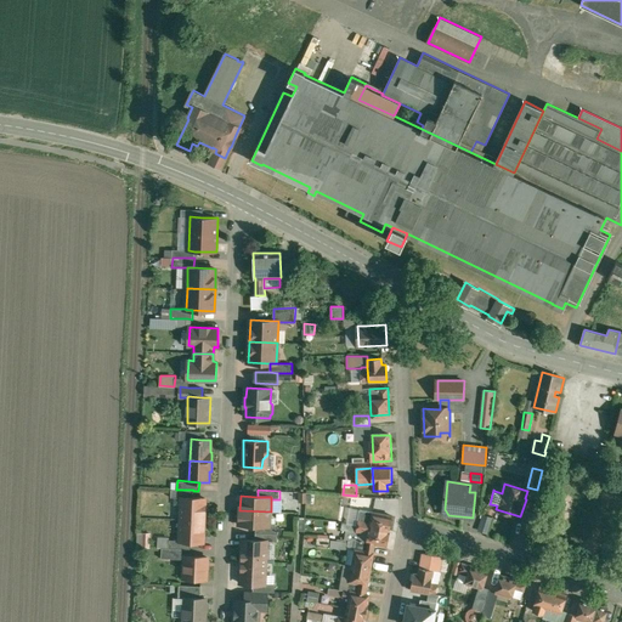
[(193,497),(181,497),(181,498),(180,519),(204,520),(205,498),(193,497)]
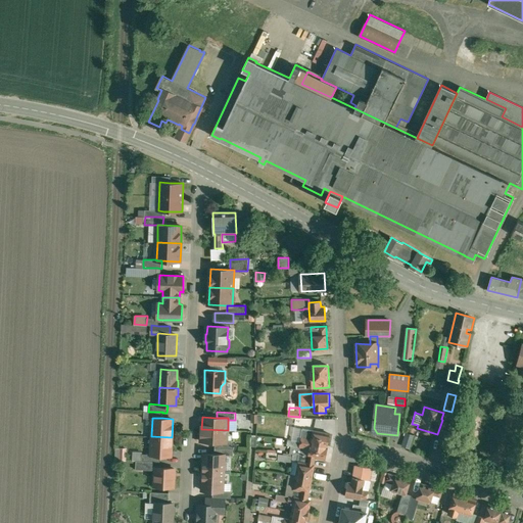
[(228,430),(201,429),(201,441),(216,441),(227,442),(227,440),(228,430)]
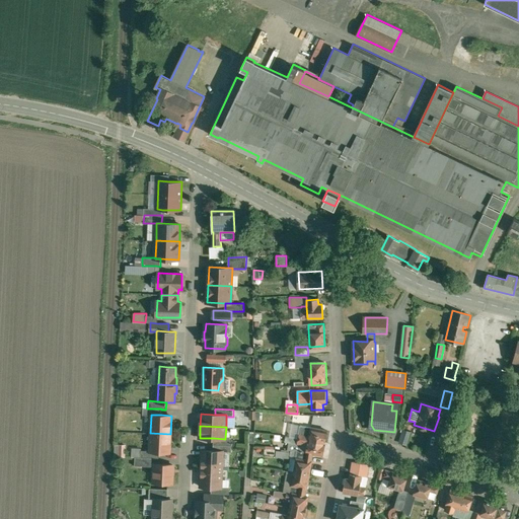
[(327,430),(311,427),(310,428),(304,427),(303,432),(300,431),(298,438),(325,443),(327,430)]
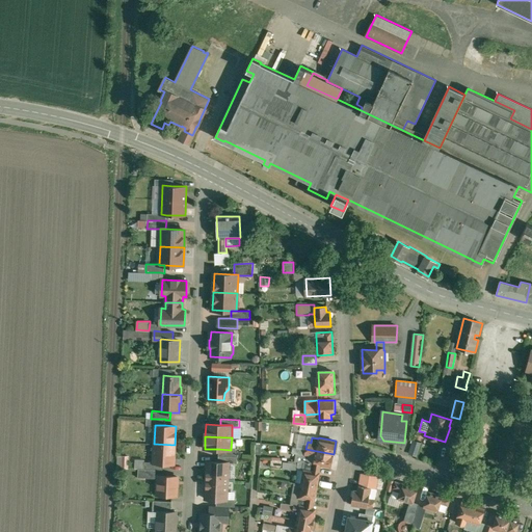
[(175,445),(154,444),(154,462),(163,463),(175,463),(175,445)]
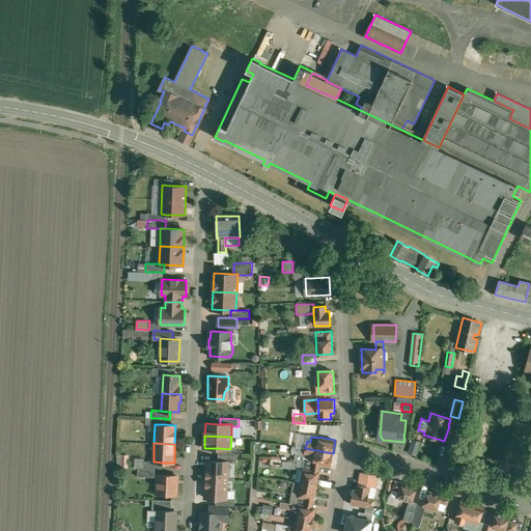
[(419,445),(412,443),(409,452),(416,454),(419,445)]
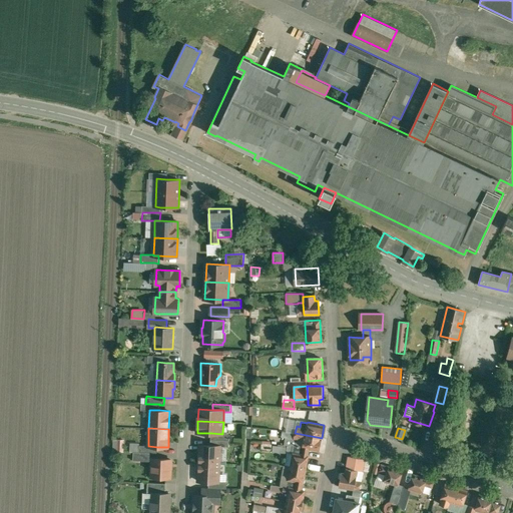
[(229,432),(222,432),(222,434),(211,433),(210,439),(228,440),(229,432)]
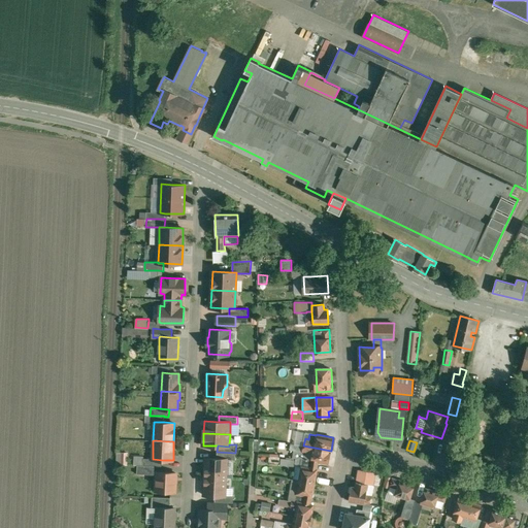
[(331,451),(303,446),(302,452),(306,453),(305,459),(311,460),(319,461),(329,463),(331,451)]
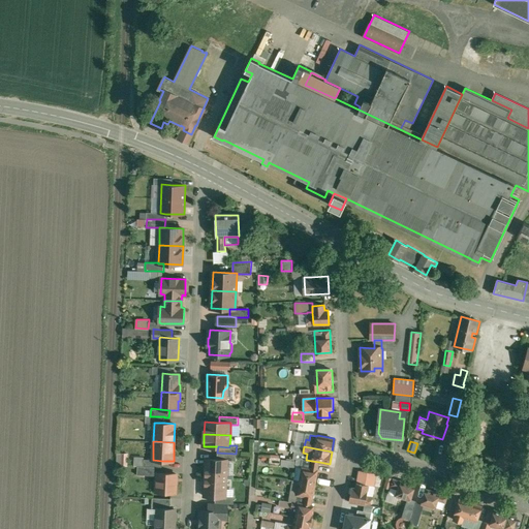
[(217,459),(207,459),(206,477),(226,478),(227,460),(217,459)]
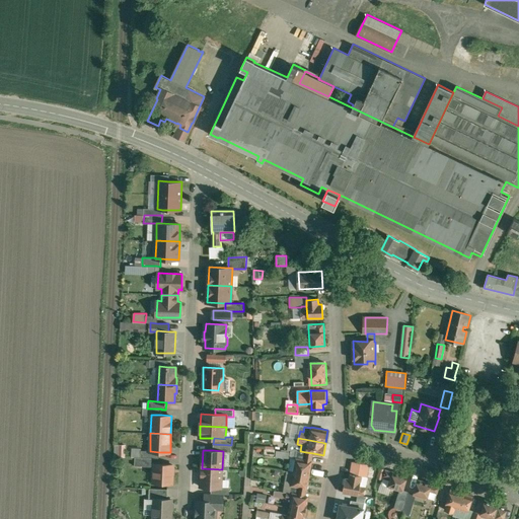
[(300,451),(298,451),(294,471),(309,474),(313,453),(306,452),(300,451)]
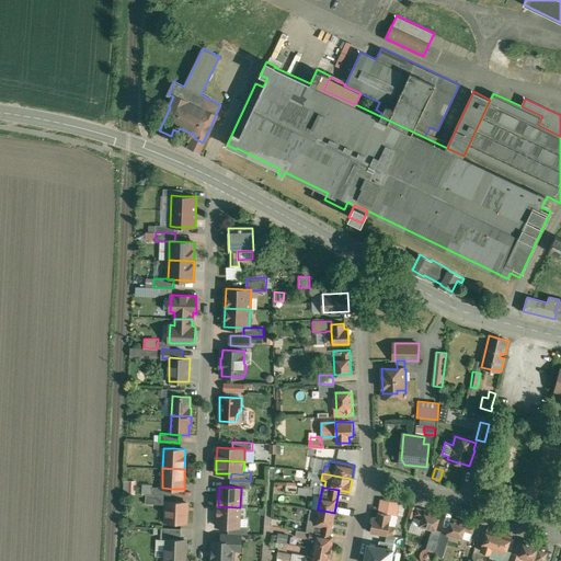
[(152,494),(146,494),(146,503),(164,504),(164,494),(152,494)]
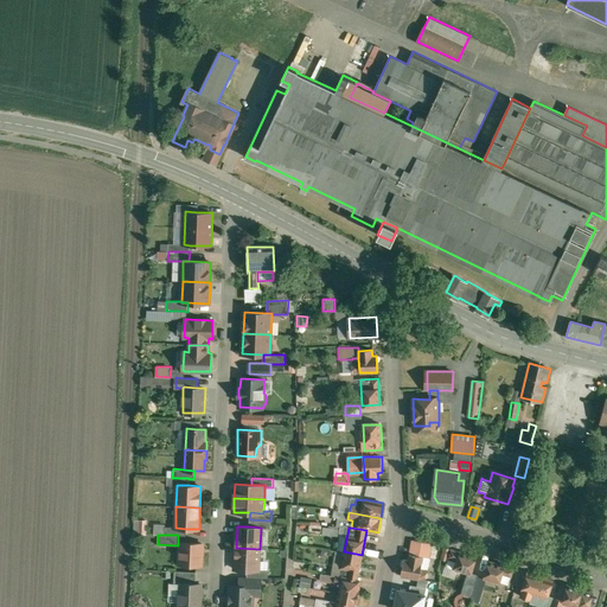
[(421,568),(428,569),(433,547),(416,542),(413,555),(423,557),(421,568)]
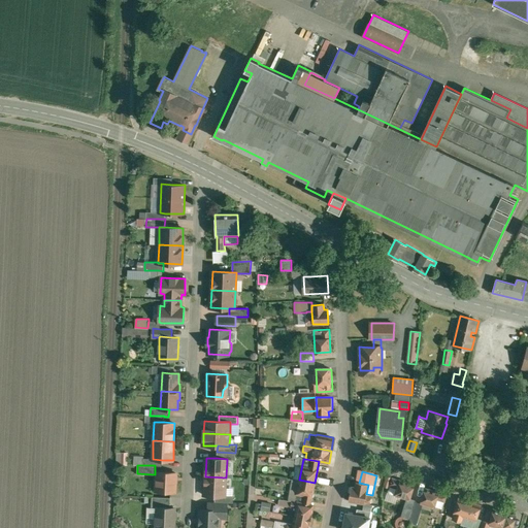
[(176,472),(157,472),(156,491),(175,491),(176,472)]
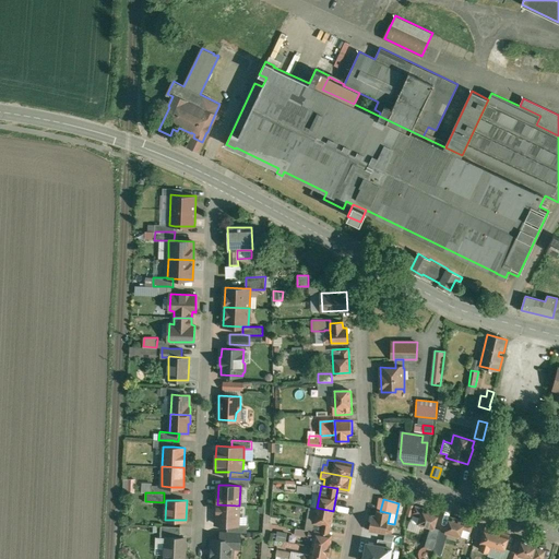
[(239,506),(217,504),(216,524),(228,524),(238,525),(238,524),(239,506)]
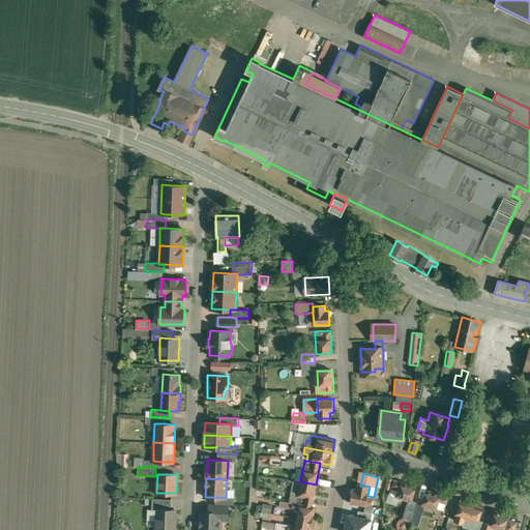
[(415,487),(393,479),(391,487),(400,490),(398,497),(411,501),(415,487)]
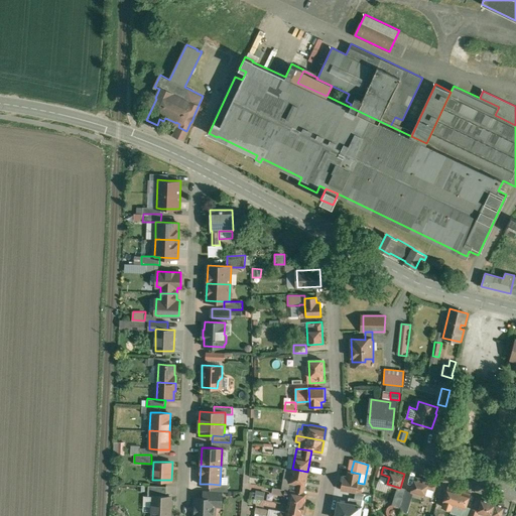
[(307,472),(292,469),(288,490),(303,493),(307,472)]
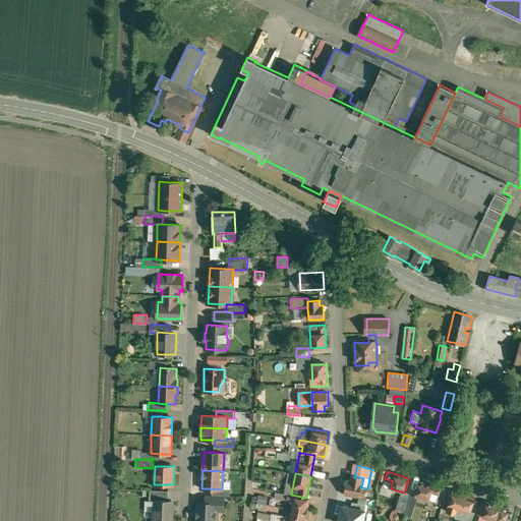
[(354,476),(351,475),(350,481),(347,480),(344,494),(365,498),(367,488),(361,487),(363,478),(354,476)]
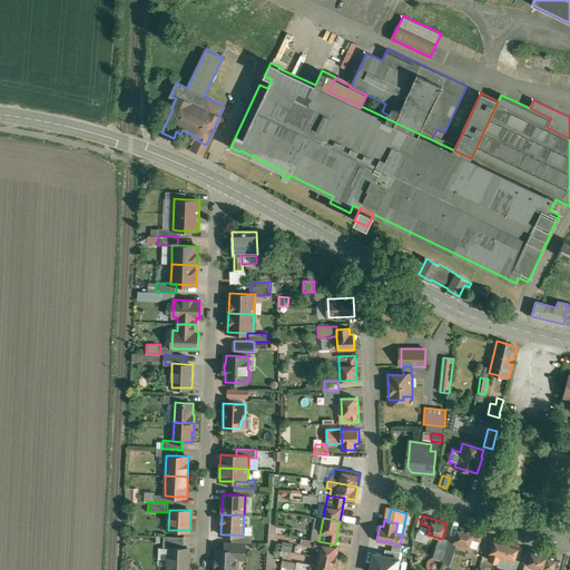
[(482,534),(459,527),(454,542),(469,547),(471,539),(480,541),(482,534)]
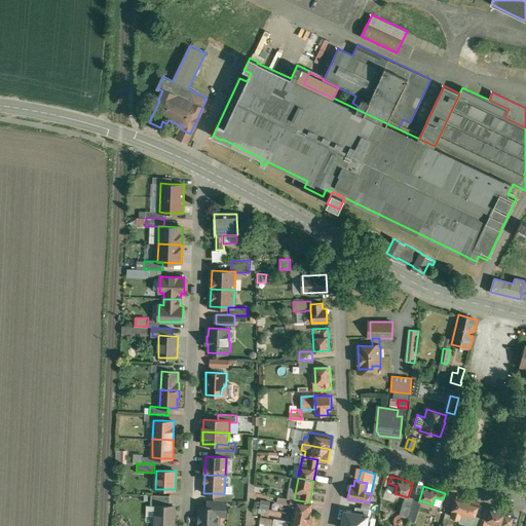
[(170,495),(151,494),(151,505),(156,505),(170,505),(170,495)]
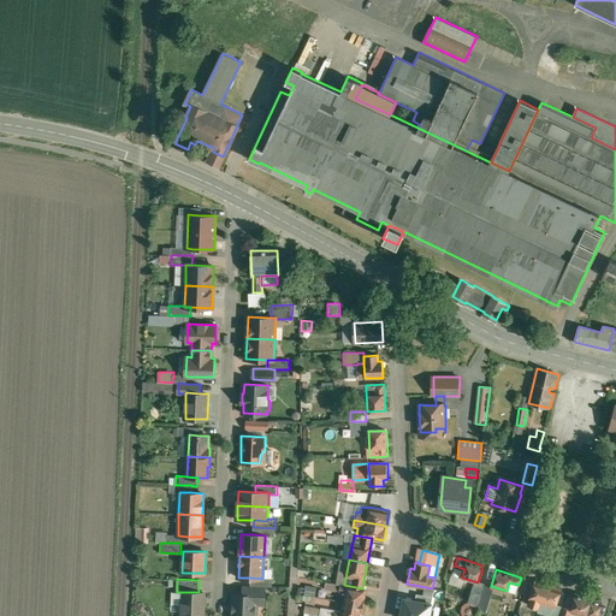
[(341,585),(324,581),(323,588),(339,591),(341,585)]
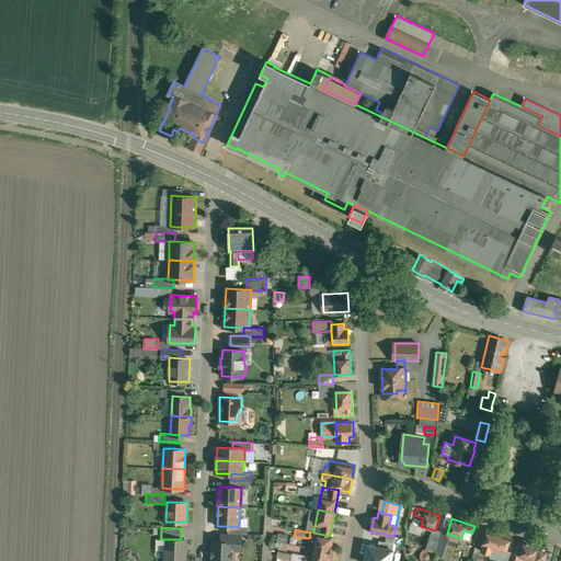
[(511,537),(487,529),(482,546),(481,551),(490,553),(492,548),(505,552),(511,537)]
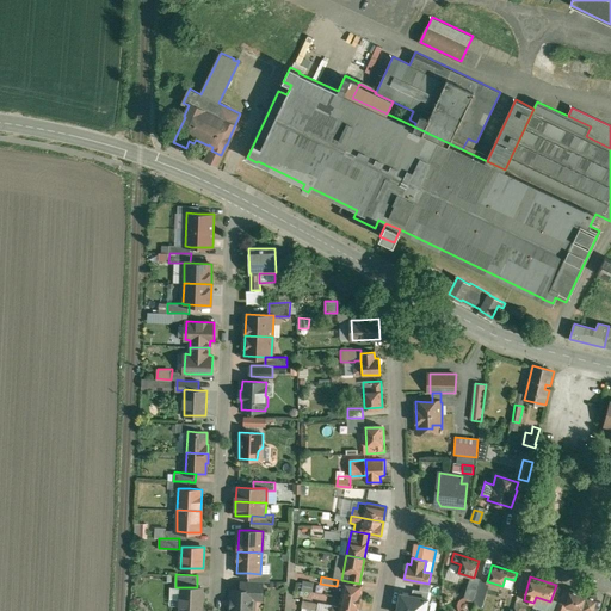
[(248,580),(242,580),(241,590),(254,591),(263,592),(263,581),(248,580)]
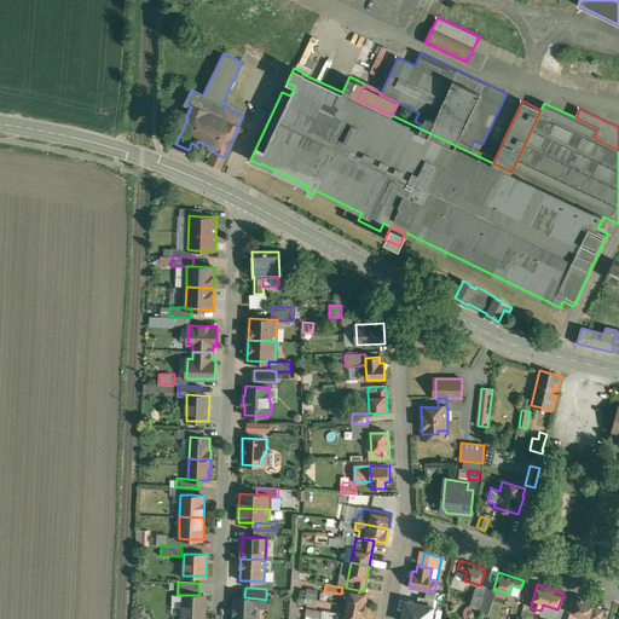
[(346,588),(342,588),(341,594),(341,595),(347,596),(346,605),(365,608),(366,601),(366,600),(368,591),(364,591),(346,588)]
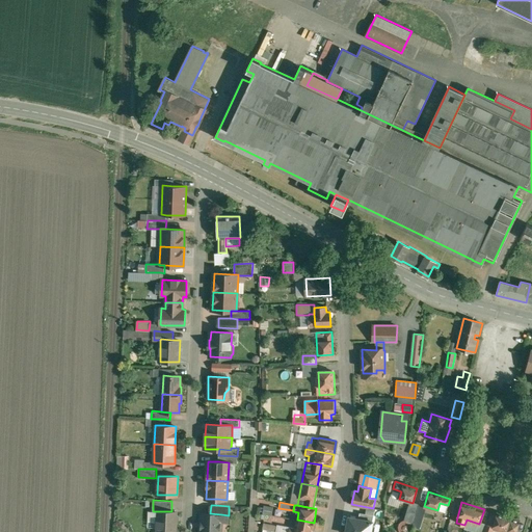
[(411,505),(407,519),(414,521),(418,506),(411,505)]
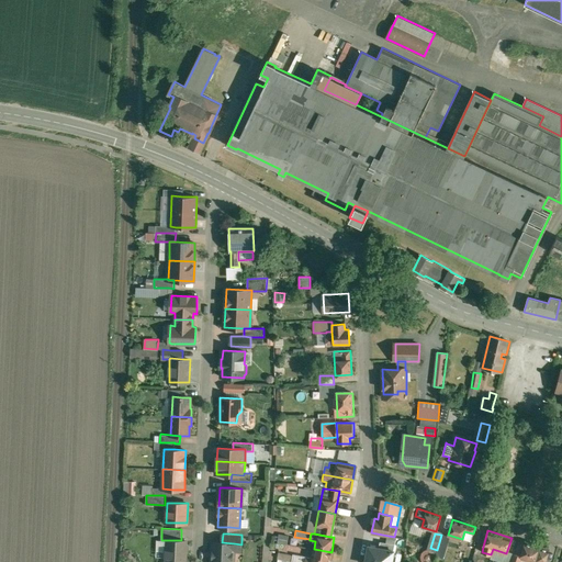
[(442,534),(436,555),(441,557),(448,536),(442,534)]
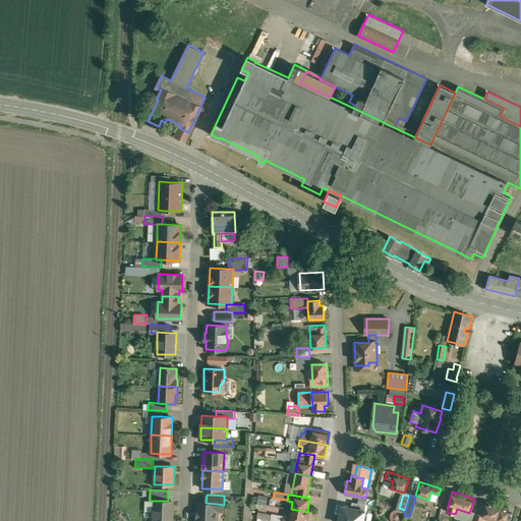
[(269,499),(254,496),(253,503),(268,506),(269,499)]
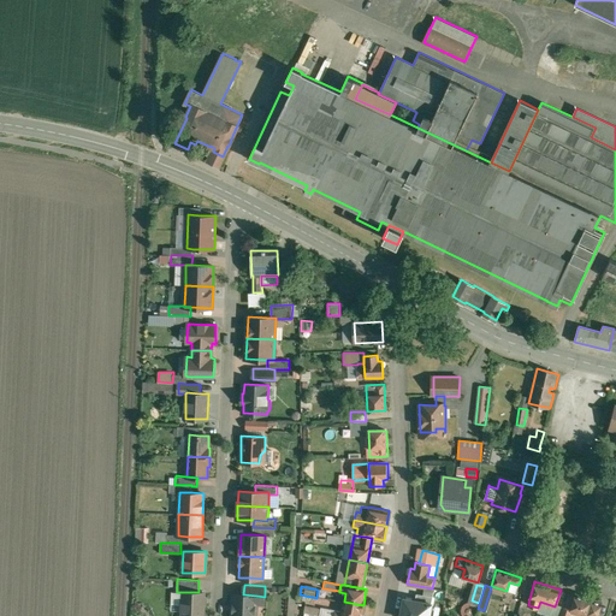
[(199,592),(183,592),(182,600),(179,603),(179,610),(182,612),(181,615),(202,615),(205,592),(199,592)]
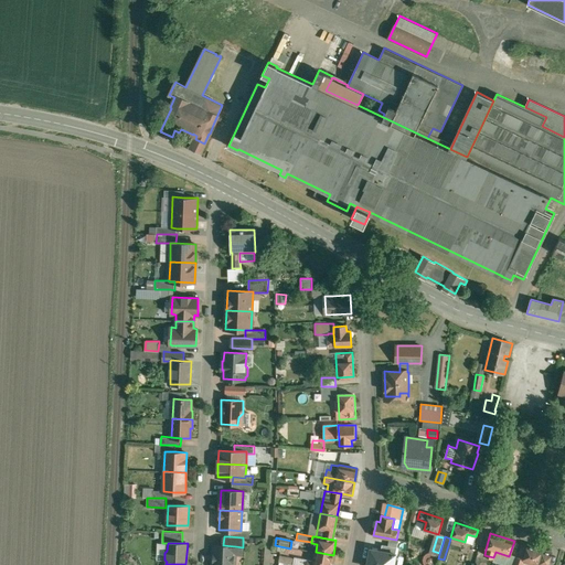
[(223,545),(214,545),(212,564),(235,564),(236,562),(234,560),(235,546),(223,545)]
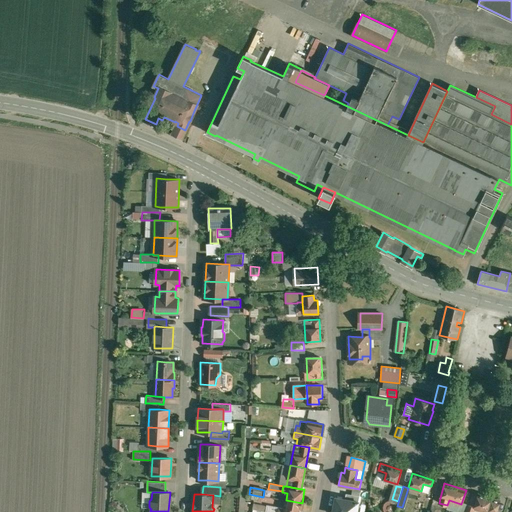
[(496,511),(500,500),(478,494),(474,507),(474,508),(475,508),(487,511),(496,511)]
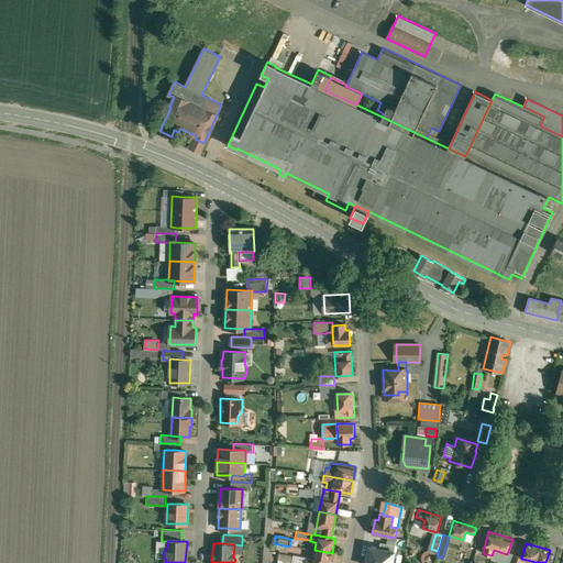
[(390,562),(394,551),(370,548),(366,562),(390,562)]
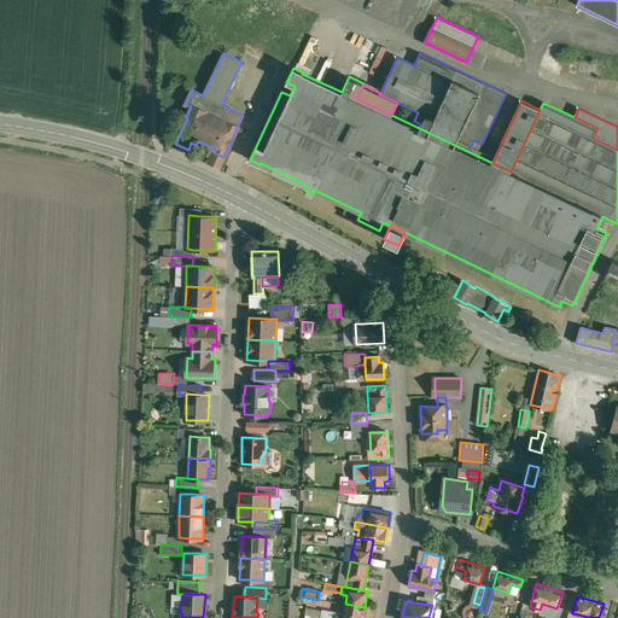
[(365,607),(345,604),(344,613),(337,612),(336,617),(361,617),(362,616),(363,616),(365,607)]
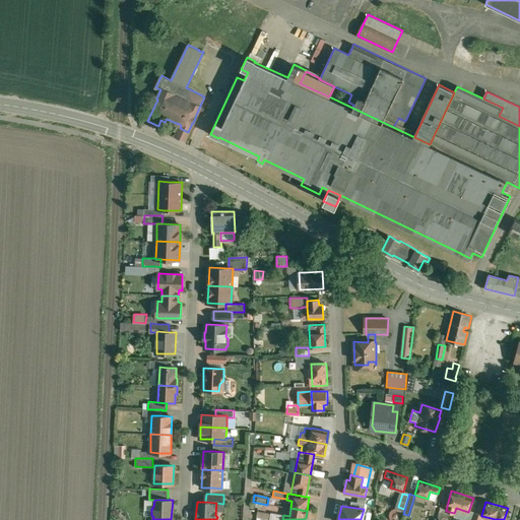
[(438,510),(433,509),(430,518),(436,519),(438,510)]
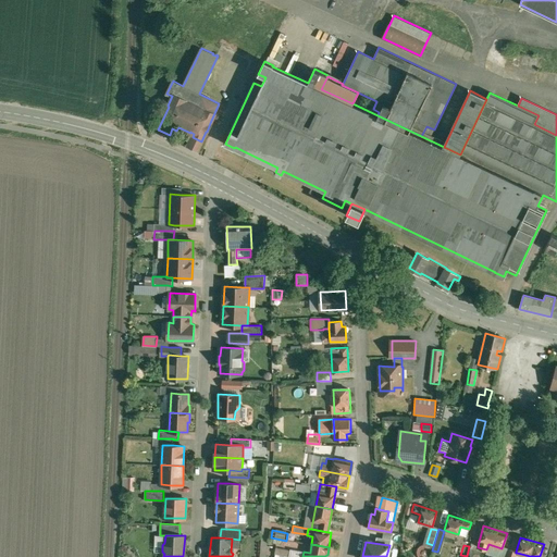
[(292,551),(276,547),(275,554),(291,556),(292,551)]
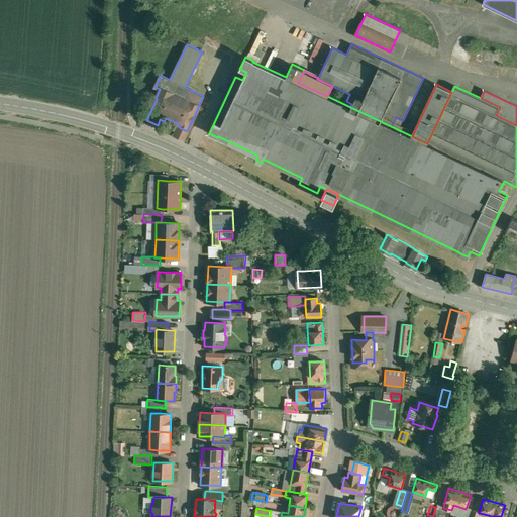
All buildings are outlined.
